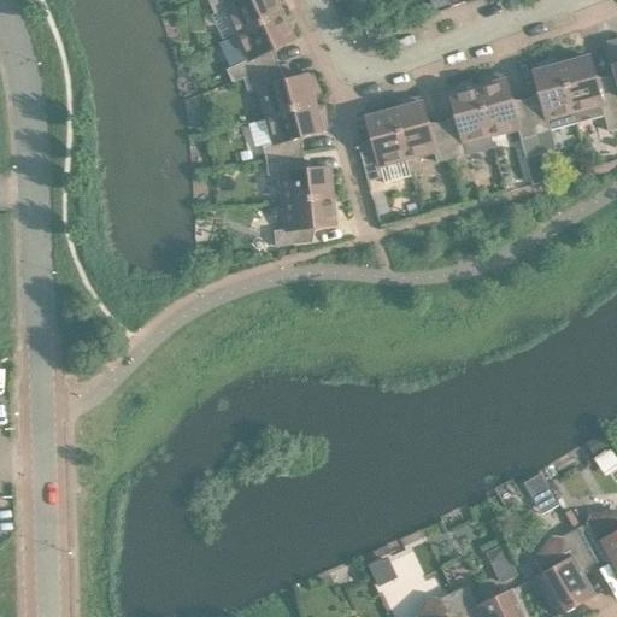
[(223,9),(235,34),(282,13),(275,0),(206,0),(213,13),(223,9)]
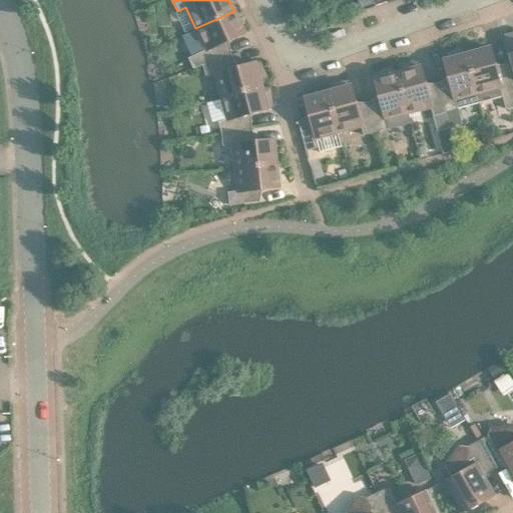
[(192,68),(201,65),(229,54),(223,42),(230,38),(231,39),(244,32),(234,11),(195,28),(205,50),(187,57),(192,68)]
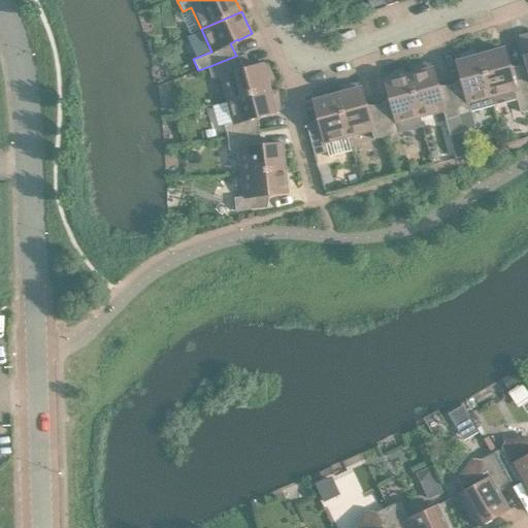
[(527,32),(518,35),(527,72),(527,32)]
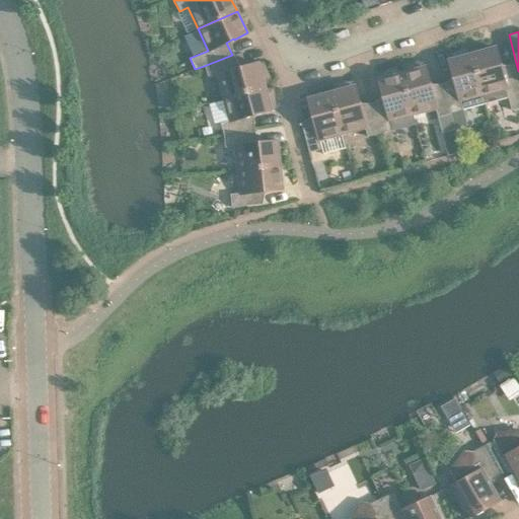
[(518,90),(512,66),(500,69),(498,62),(499,62),(494,47),(470,54),(485,103),(507,97),(511,109),(518,107),(518,90)]
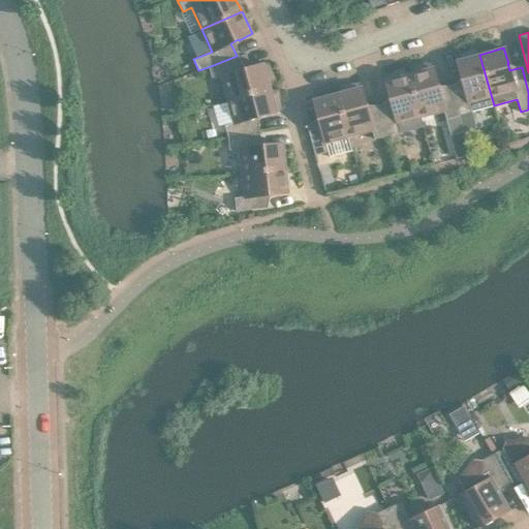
[(461,75),(463,84),(450,87),(458,116),(459,116),(471,113),(470,112),(494,105),(479,55),(477,56),(474,49),(456,57),(459,76),(461,75)]
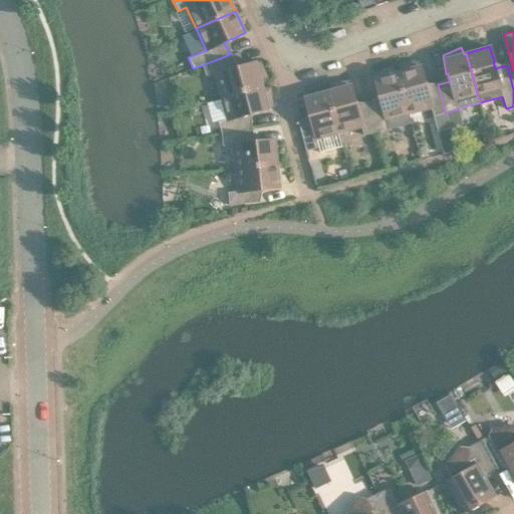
[(214,74),(220,96),(262,85),(261,82),(268,79),(260,61),(241,65),(241,66),(234,68),(230,54),(202,65),(206,76),(214,74)]
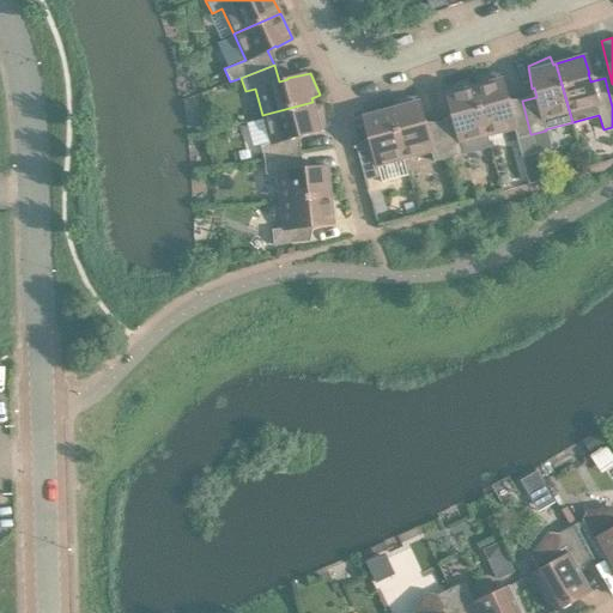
[(530,134),(522,101),(508,104),(505,96),(507,96),(501,78),(473,86),(486,135),(514,128),(521,157),(536,153),(532,134),(530,134)]
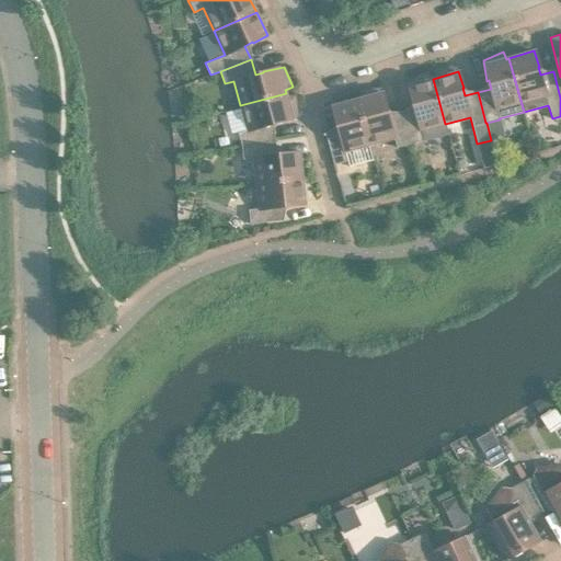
[(421,130),(445,124),(433,79),(430,80),(426,72),(407,81),(411,101),(412,101),(414,110),(401,113),(410,144),(423,140),(421,130)]
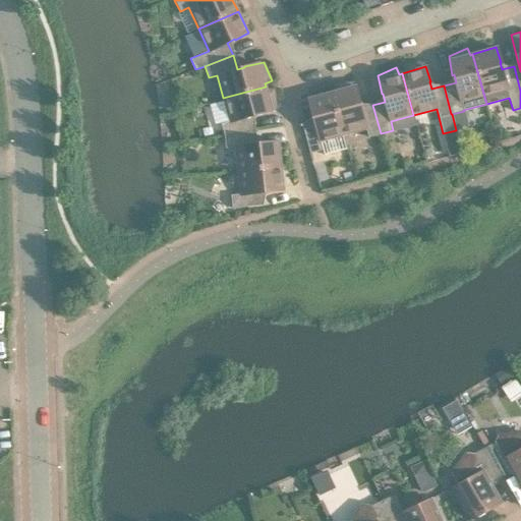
[(334,92),(332,93),(342,134),(365,127),(367,136),(381,133),(372,105),(361,107),(359,100),(360,100),(353,81),(333,83),(334,92)]
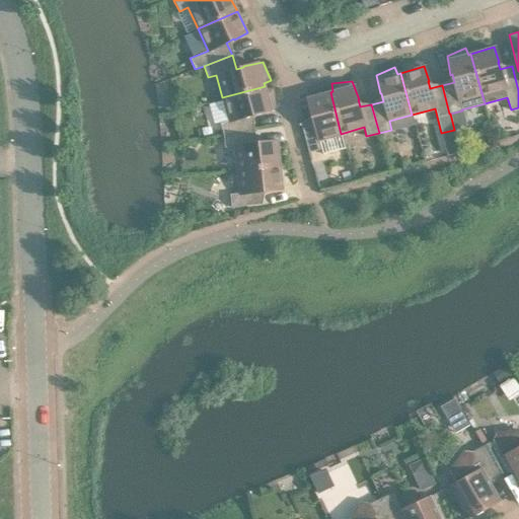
[(220,123),(223,135),(252,129),(248,116),(255,114),(256,115),(275,107),(273,88),(265,89),(265,86),(222,97),(229,121),(220,123)]
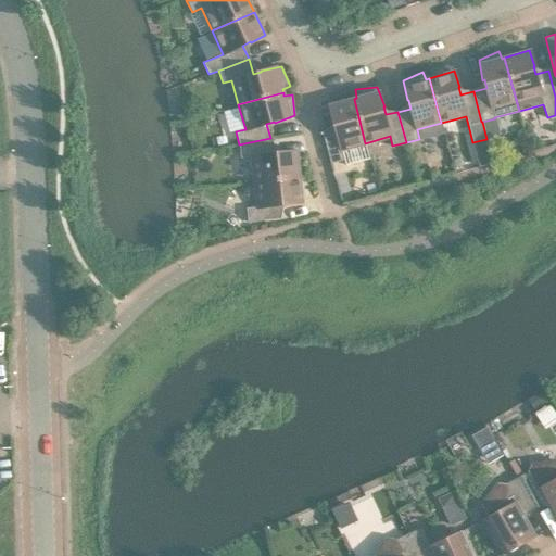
[(330,163),(343,160),(341,150),(365,143),(354,99),(329,105),(331,122),(332,122),(335,129),(323,133),(330,163)]
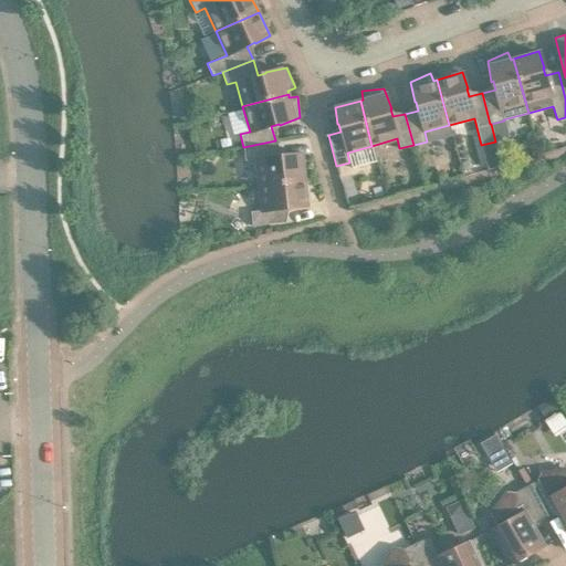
[(255,159),(258,185),(304,180),(302,154),(285,154),(285,156),(278,156),(275,140),(243,147),(245,160),(255,159)]
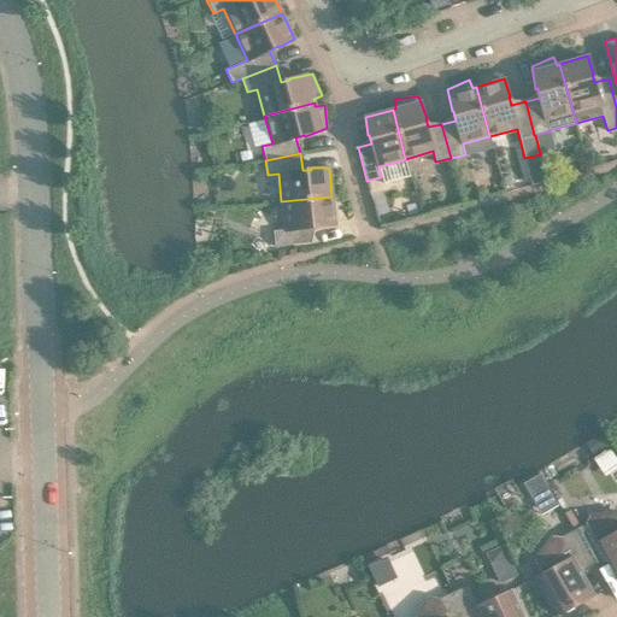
[(335,224),(331,197),(281,201),(285,230),(274,230),(275,246),(310,244),(309,228),(317,227),(317,228),(335,224)]
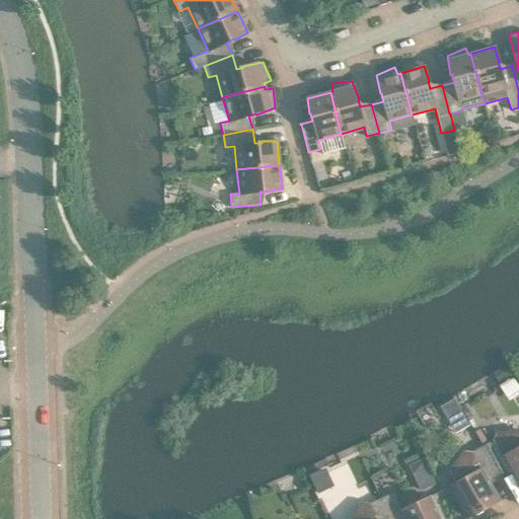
[(495,371),(501,381),(511,375),(505,365),(495,371)]
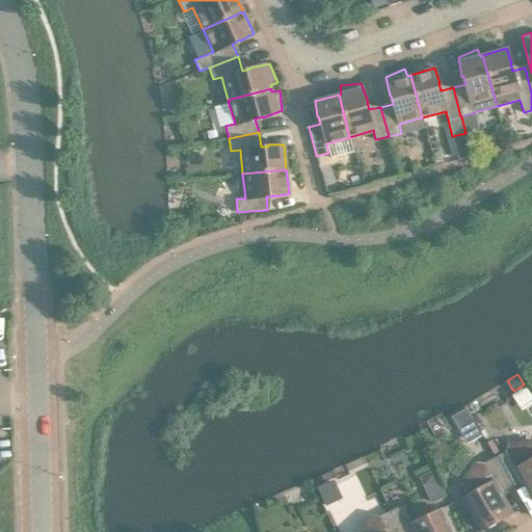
[(464,408),(451,417),(466,443),(480,435),(464,408)]
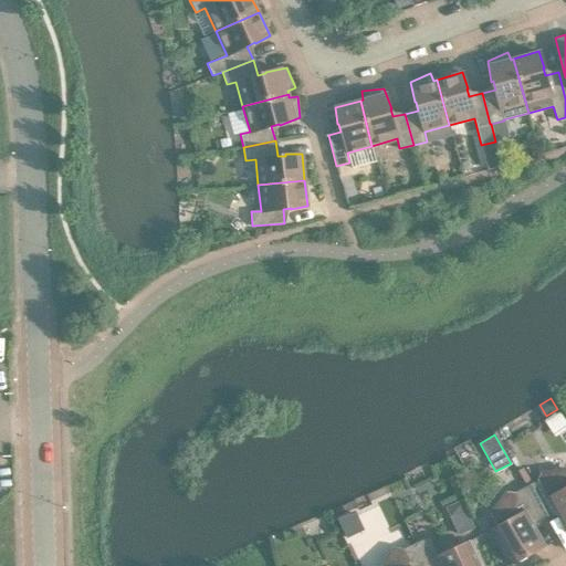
[(565,468),(541,471),(537,480),(526,485),(543,515),(554,509),(565,530),(565,468)]
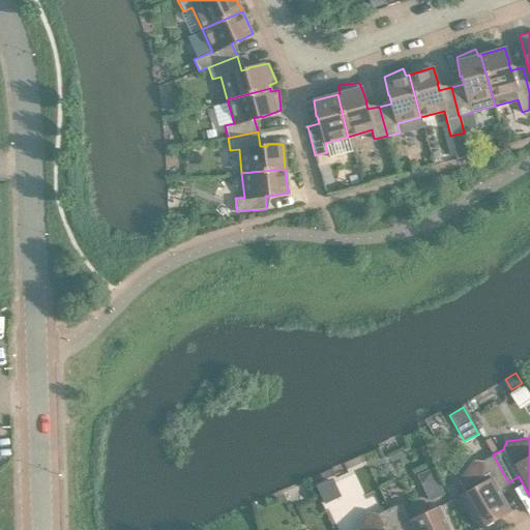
[(497,489),(508,482),(493,454),(481,461),(473,461),(459,480),(464,493),(455,497),(457,498),(462,495),(480,527),(475,529),(474,529),(477,529),(510,511),(497,489)]
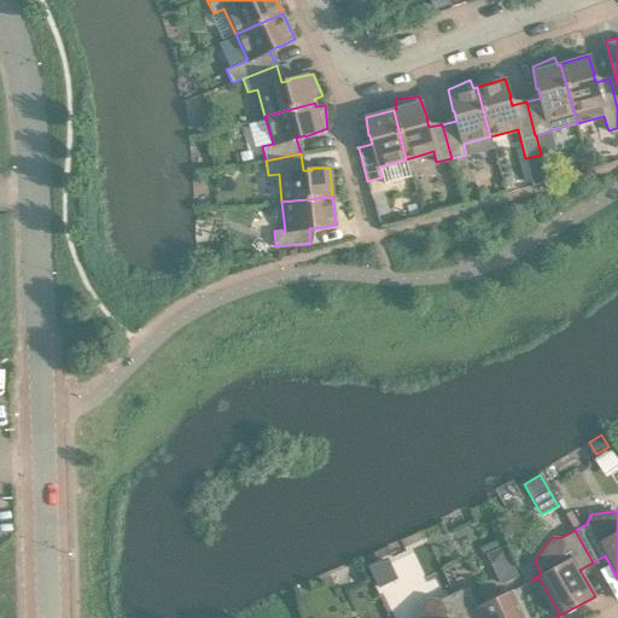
[(485,555),(490,564),(507,555),(503,547),(485,555)]
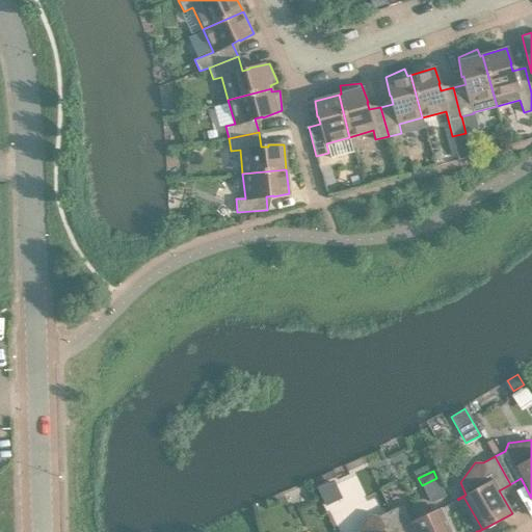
[(446,507),(445,506),(410,522),(402,505),(390,510),(399,531),(450,531),(440,509),(446,507)]
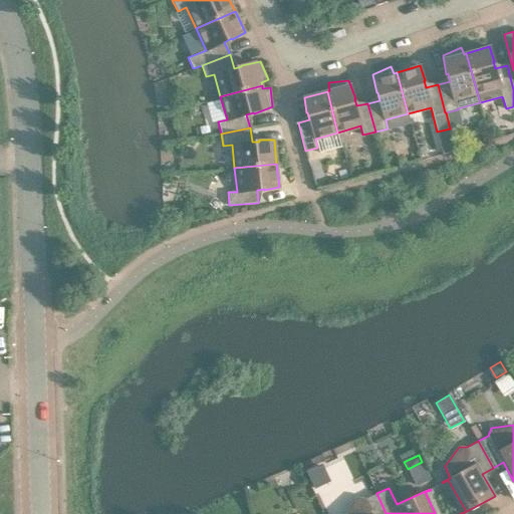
[(386,513),(376,493),(365,498),(357,497),(341,513),(386,513)]
